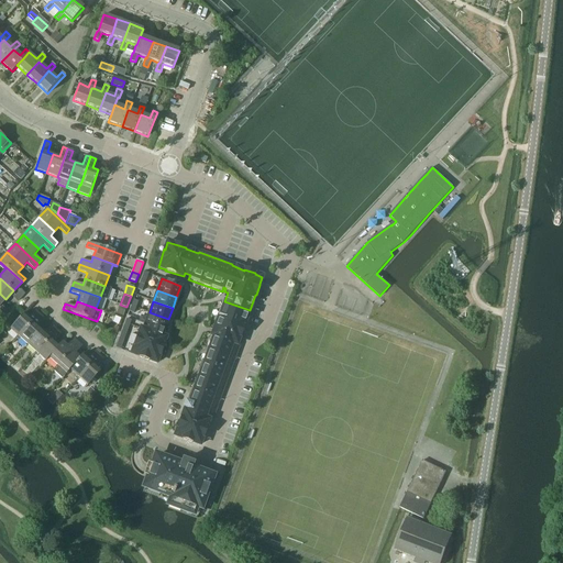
[(250,310),(224,301),(223,301),(218,317),(219,317),(212,335),(211,335),(186,404),(185,404),(184,408),(189,410),(188,412),(184,410),(181,418),(180,418),(177,428),(177,429),(175,435),(183,439),(181,439),(192,443),(192,442),(200,445),(202,438),(203,438),(208,428),(207,428),(211,414),(213,415),(239,345),(238,344),(240,338),(244,328),(243,327),(250,310)]
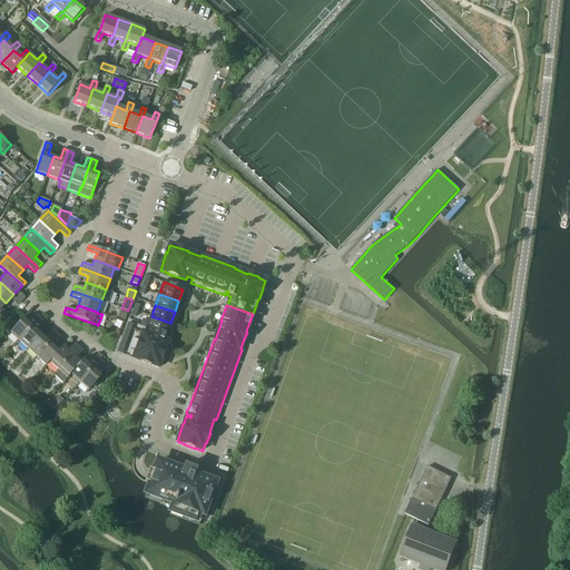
[(20,341),(40,318),(37,314),(29,322),(25,317),(10,333),(20,341)]
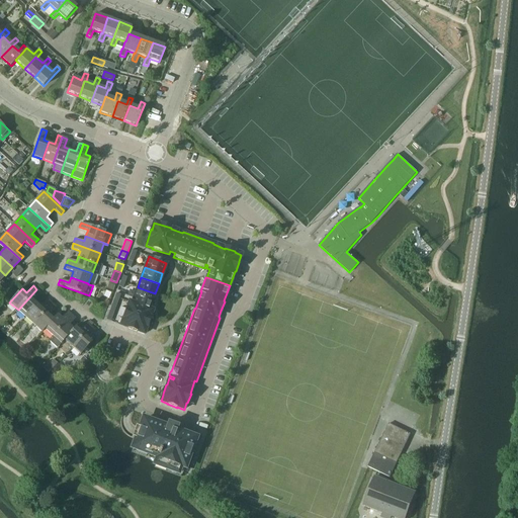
[(151,305),(155,293),(138,287),(134,297),(151,305)]
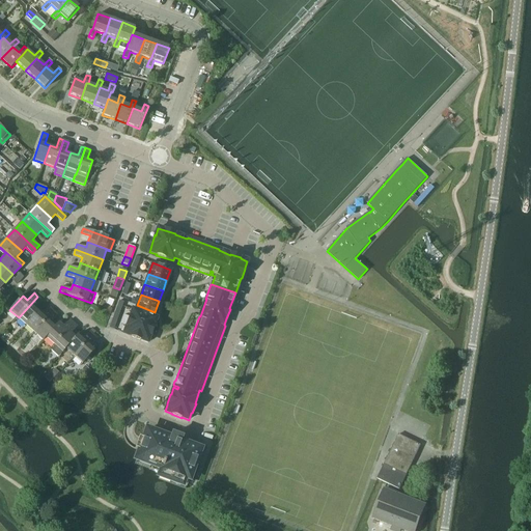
[(26,325),(39,311),(35,307),(42,300),(37,297),(19,317),(26,325)]
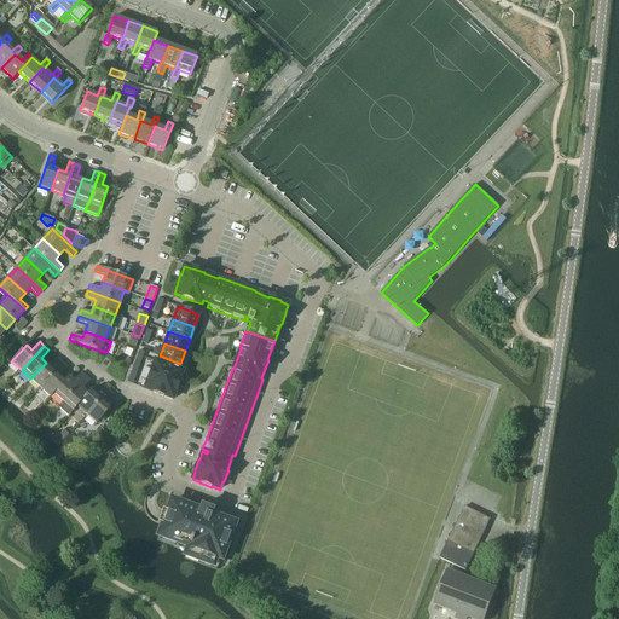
[(132,385),(144,353),(139,351),(127,382),(132,385)]
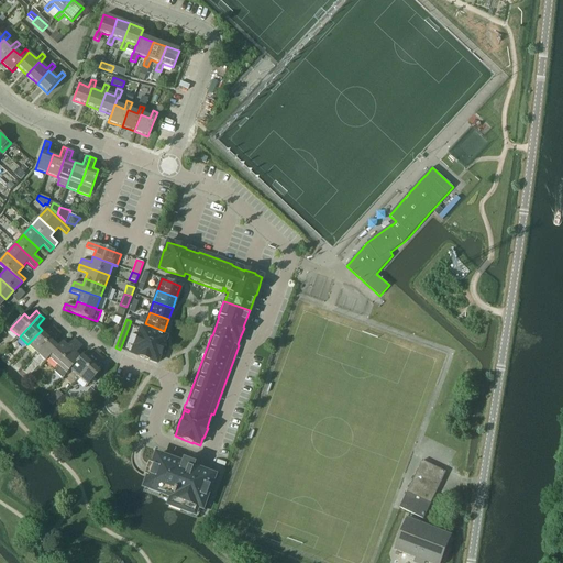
[(162,337),(164,331),(145,323),(143,330),(141,329),(138,337),(138,335),(133,346),(134,346),(131,354),(139,356),(139,357),(148,361),(150,361),(156,363),(159,356),(164,345),(163,345),(166,338),(162,337)]
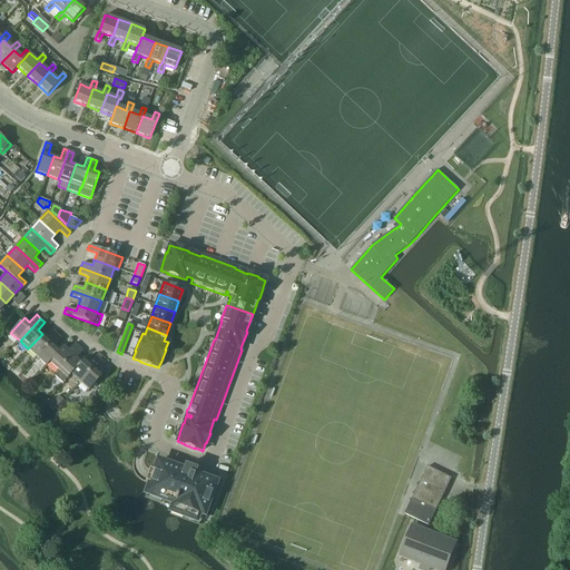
[(37,357),(58,334),(55,331),(47,338),(42,334),(28,349),(37,357)]
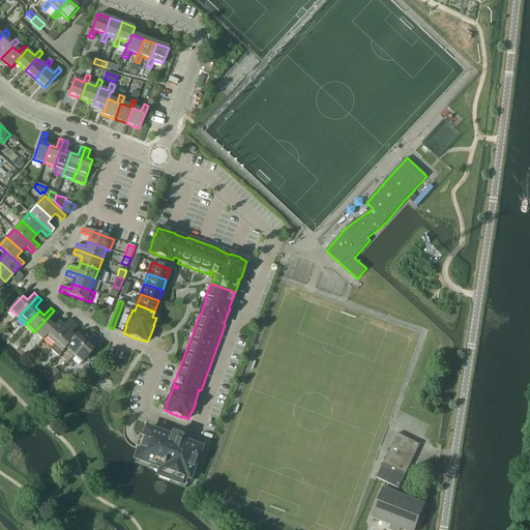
[(56,325),(52,321),(58,315),(54,311),(34,332),(43,340),(47,336),(46,336),(56,325)]
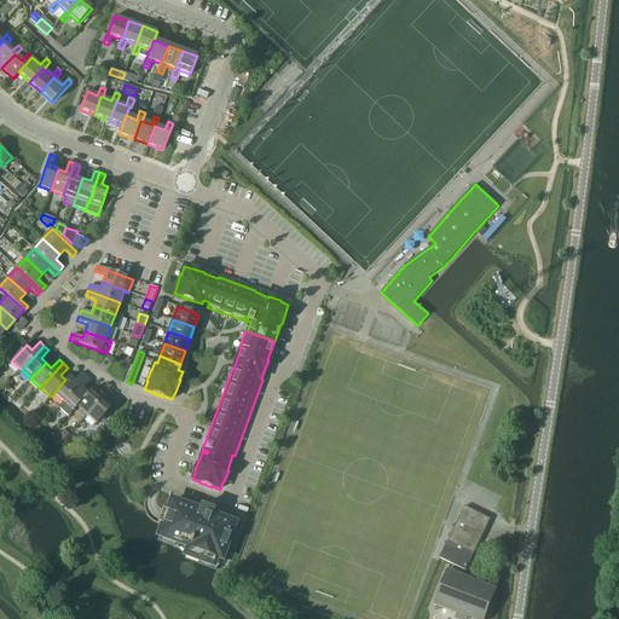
[(63,401),(86,377),(81,372),(74,381),(69,376),(65,380),(53,393),(55,393),(63,401)]
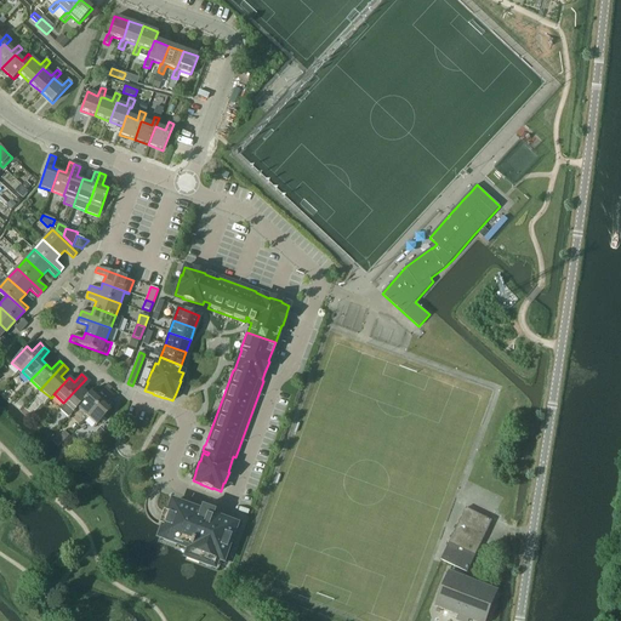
[(89,396),(87,394),(83,391),(91,382),(86,379),(63,403),(64,404),(60,410),(69,417),(74,412),(78,409),(77,408),(89,396)]
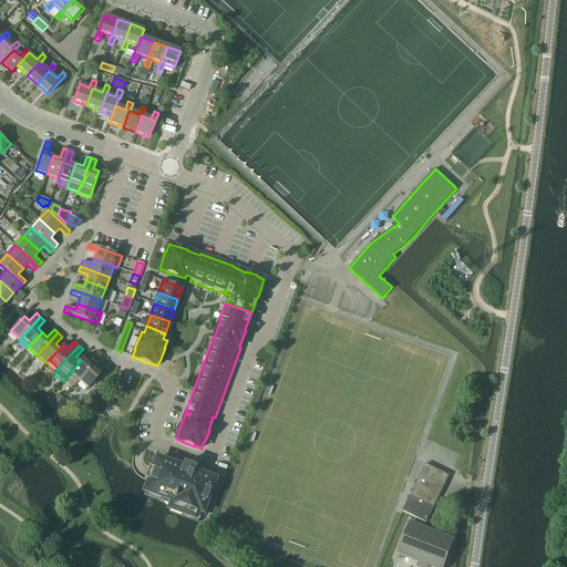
[(79,380),(100,358),(95,353),(89,361),(84,357),(80,360),(81,361),(70,372),(71,373),(79,380)]
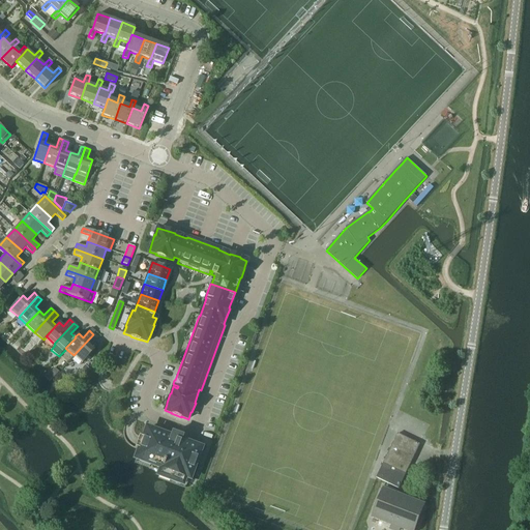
[(93,334),(74,355),(82,363),(95,349),(91,345),(97,337),(93,334)]
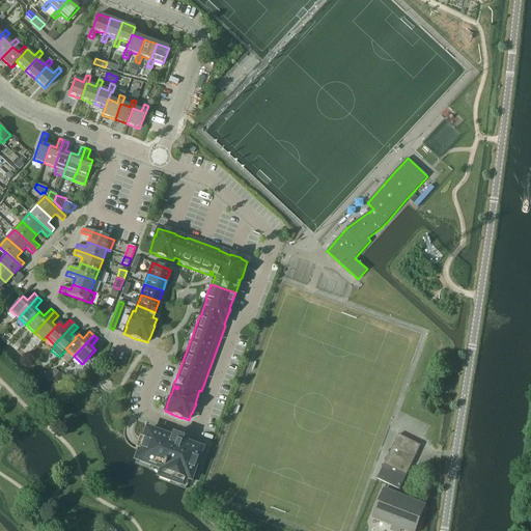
[(54,379),(58,373),(55,370),(50,375),(54,379)]
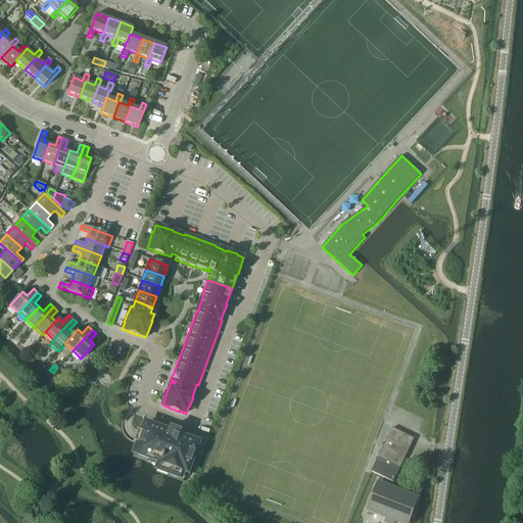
[(168,432),(145,424),(142,432),(137,430),(133,442),(137,444),(134,455),(148,460),(147,463),(157,467),(156,471),(183,481),(197,443),(178,436),(180,431),(170,428),(168,432)]
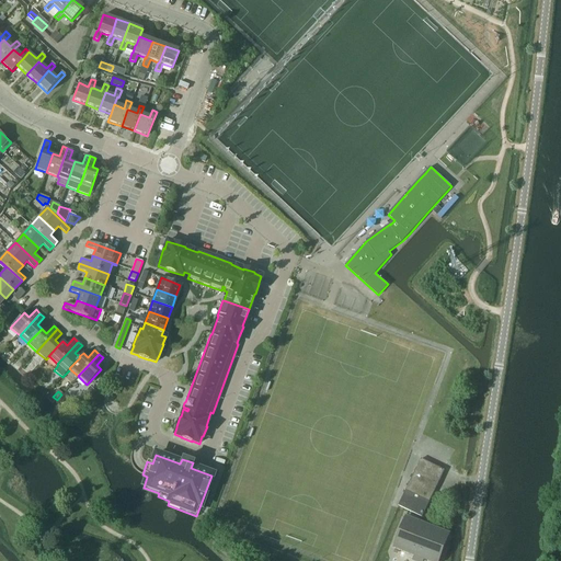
[(405,490),(407,490),(399,506),(403,507),(422,517),(430,501),(445,470),(422,458),(405,490)]
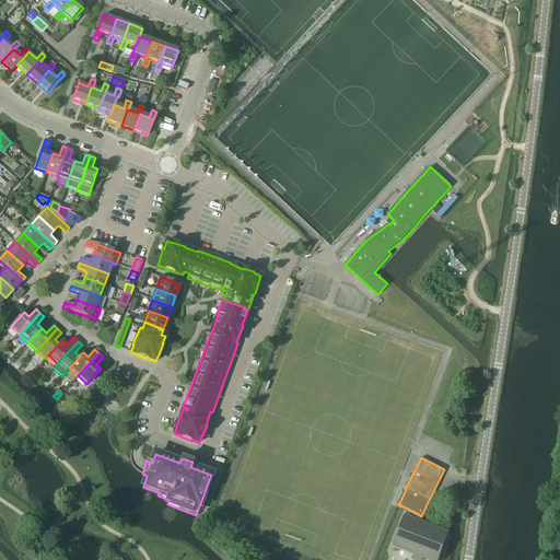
[(428,559),(439,559),(450,532),(406,515),(393,547),(428,559)]
